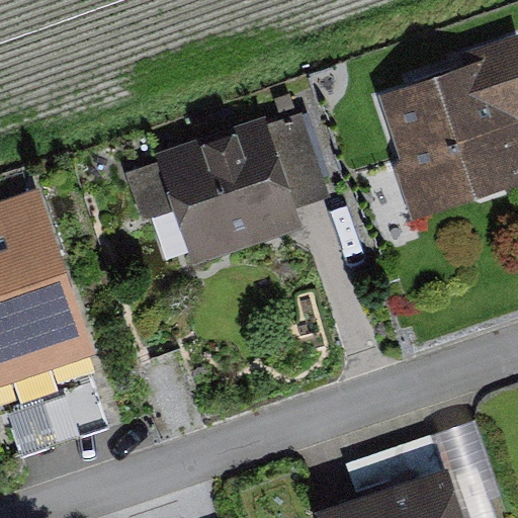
[(464,67),(378,96),(420,219),(517,185),(517,34),(460,55),(464,67)]
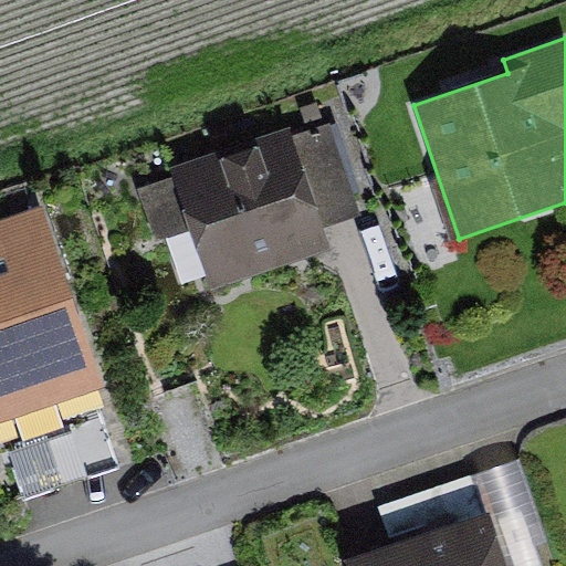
[(291,126),(170,168),(174,178),(139,190),(157,243),(190,232),(211,293),(334,250),(326,229),(362,217),(329,125),(295,137),(291,126)]
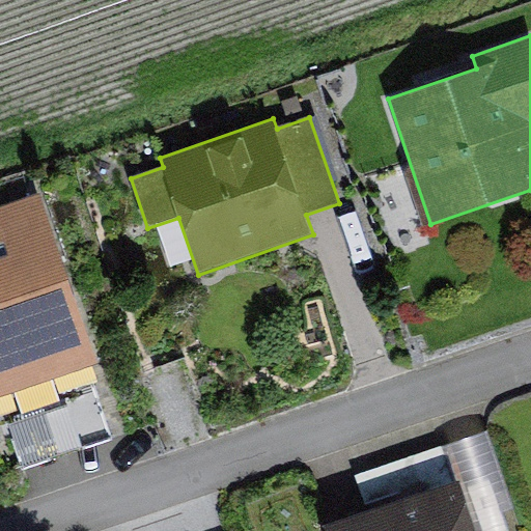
[(43,194),(0,208),(0,398),(101,364),(43,194)]
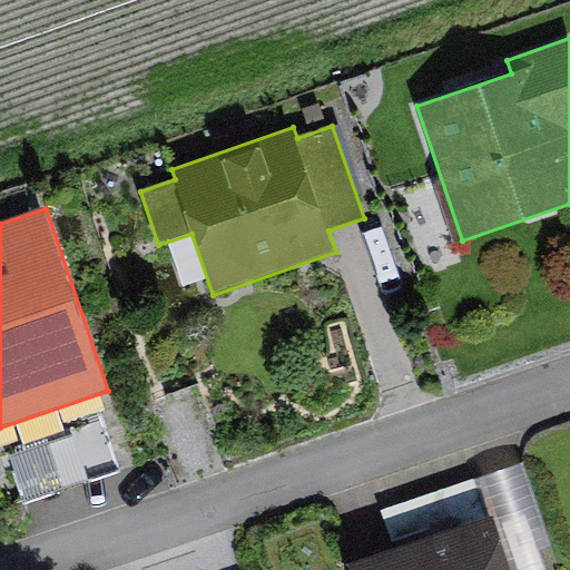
[(70,426),(11,450),(30,494),(88,471),(70,426)]
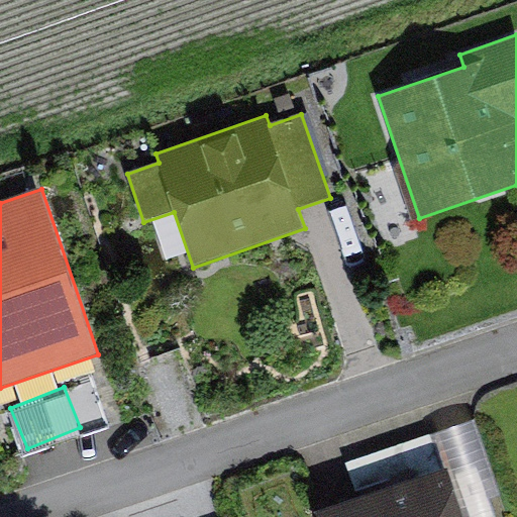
[(466,516),(447,460),(330,500),(335,516),(466,516)]
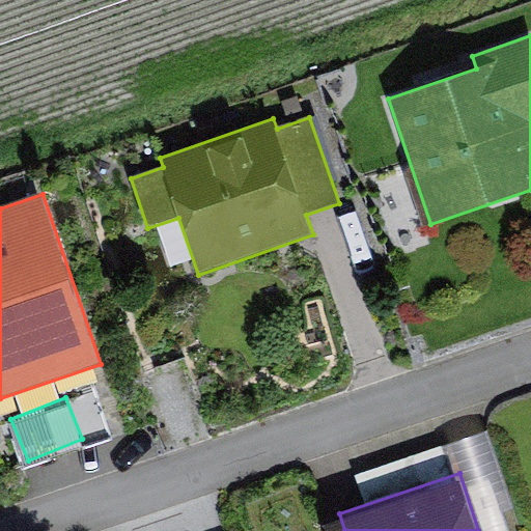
All buildings are outlined.
